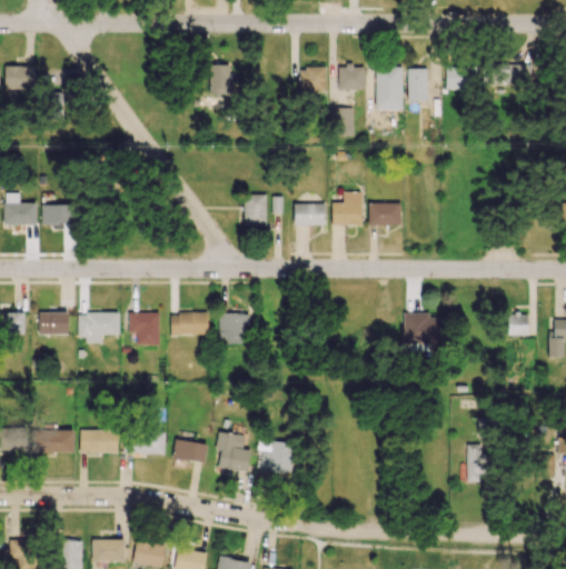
[(533,65),(492,63),(492,83),(533,86),(533,65)]
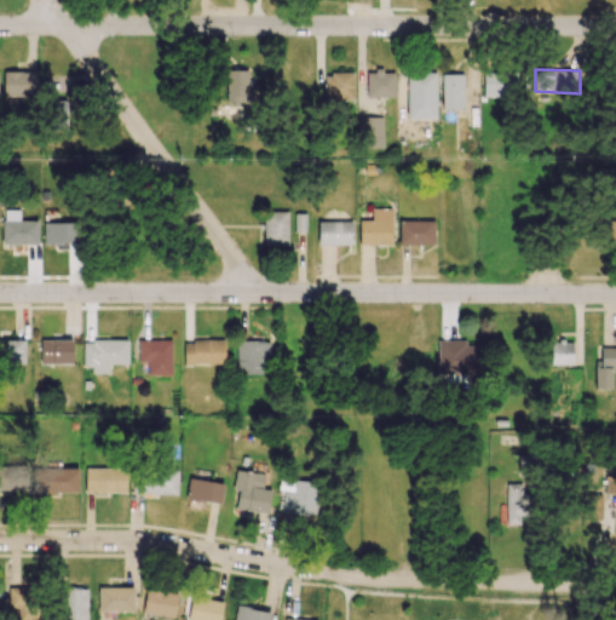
[(229,103),(253,103),(253,70),(229,70),(229,103)]
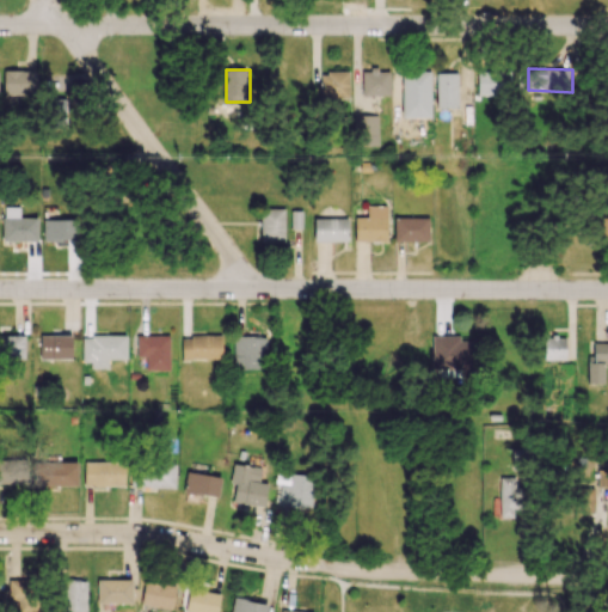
[(38,96),(40,72),(7,71),(6,95),(38,96)]
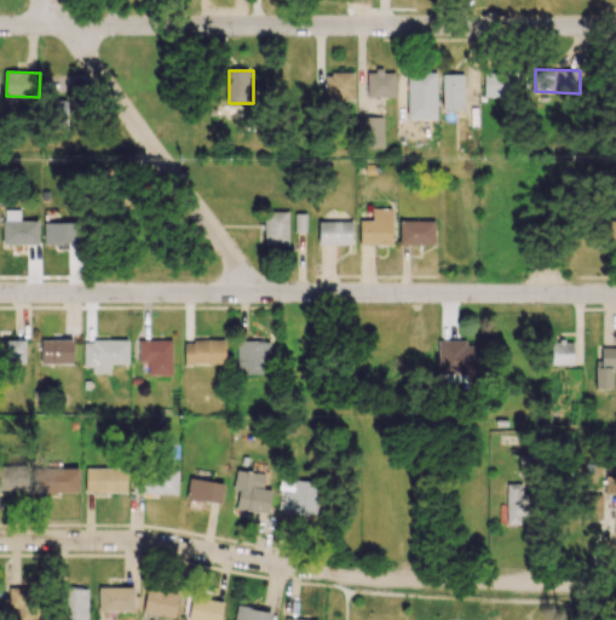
[(370,97),(398,97),(398,72),(369,72),(370,97)]
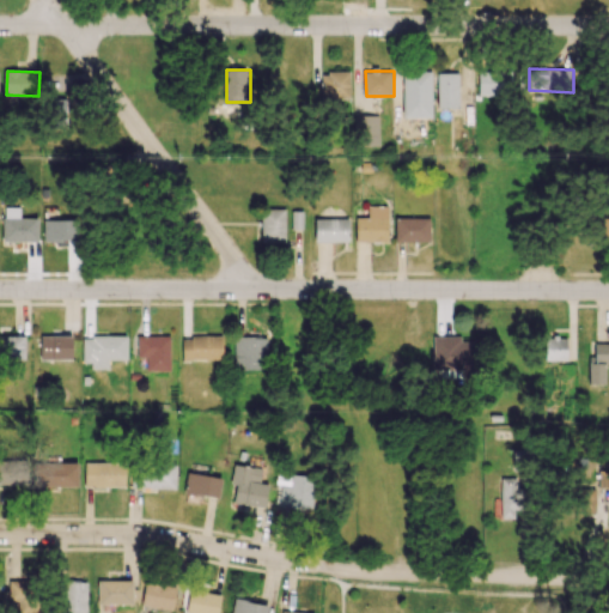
[(481,95),(513,95),(513,71),(481,71),(481,95)]
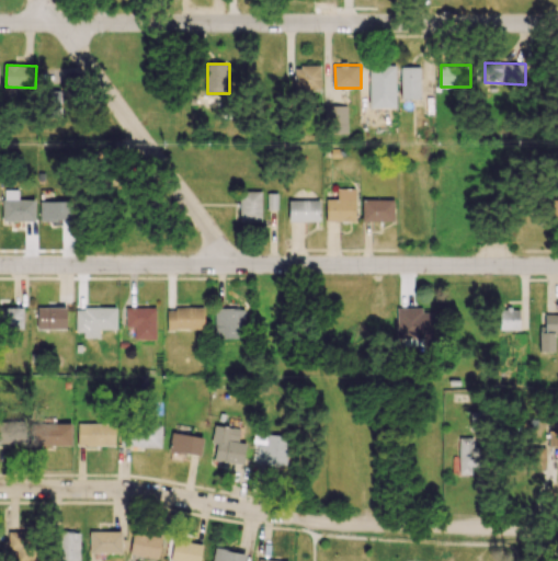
[(398,107),(397,66),(371,66),(372,109),(398,107)]
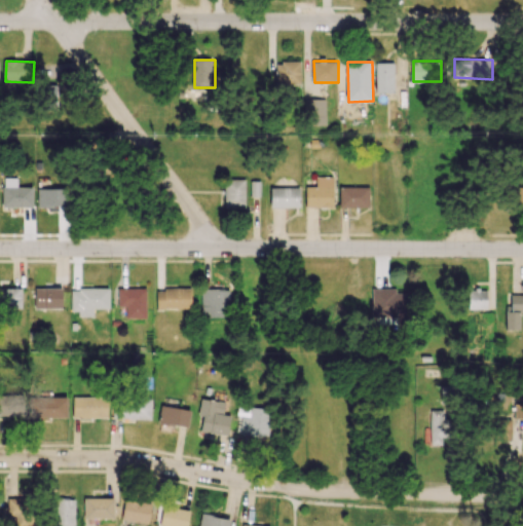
[(302,85),(303,63),(278,63),(278,85),(302,85)]
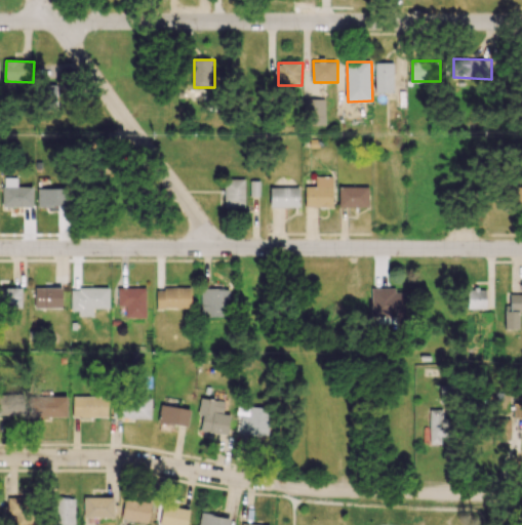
[(377,93),(396,92),(395,63),(376,64),(377,93)]
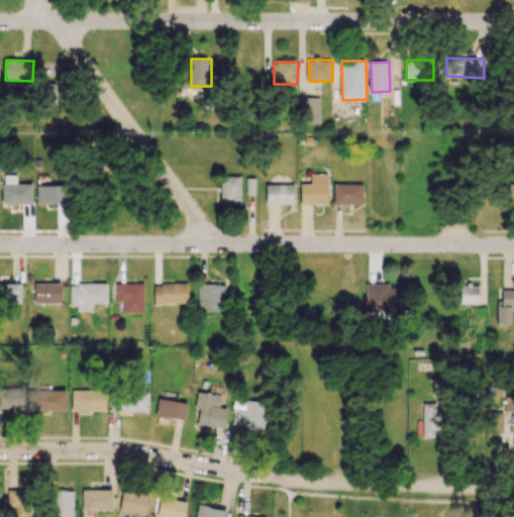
[(58,84),(44,84),(44,109),(59,109),(58,84)]
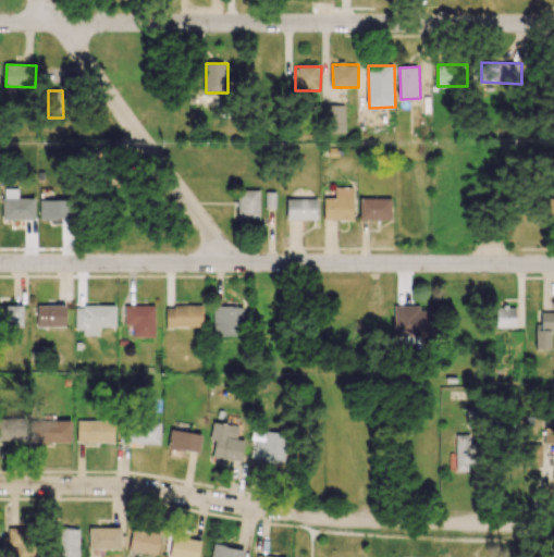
[(355,188),(336,187),(336,198),(327,198),(325,220),(355,221),(355,188)]
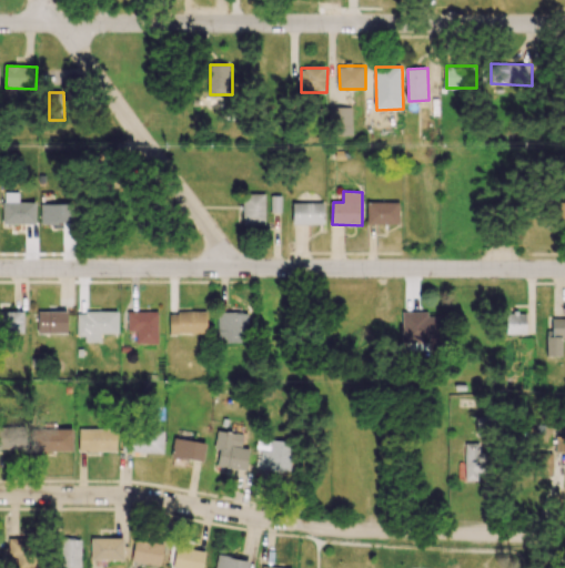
[(6,224),(38,224),(38,203),(21,203),(21,193),(6,193),(6,224)]
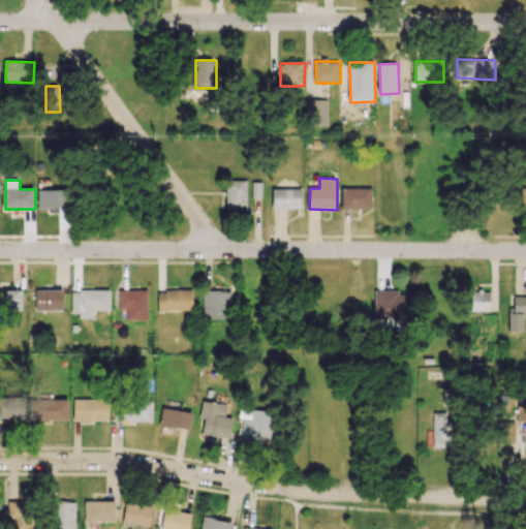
[(249,209),(249,181),(228,181),(227,209),(249,209)]
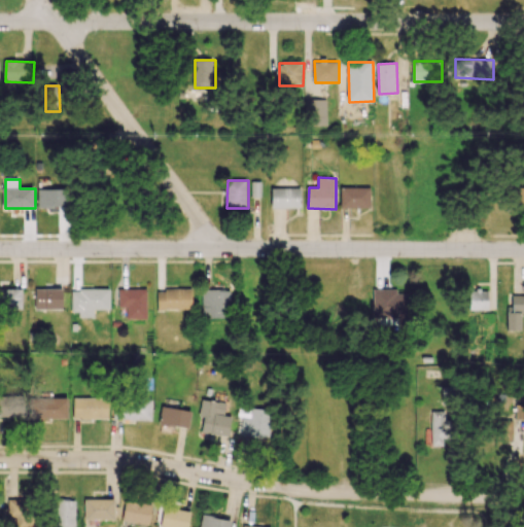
[(263,181),(253,182),(253,198),(263,198),(263,181)]
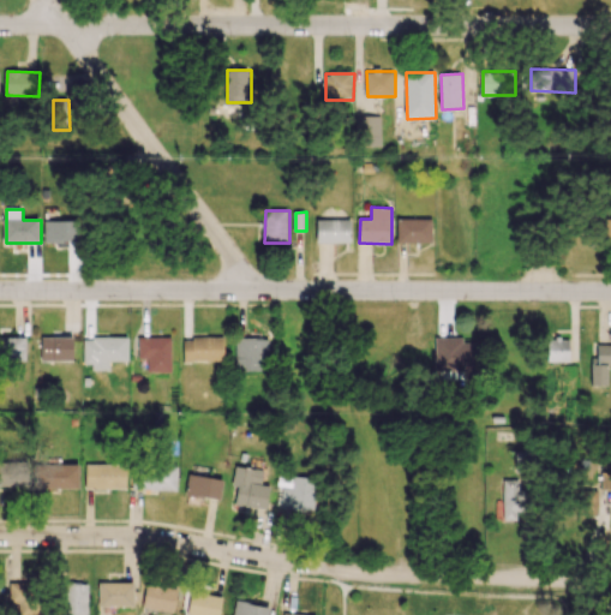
[(433,219),(400,219),(399,243),(433,243),(433,219)]
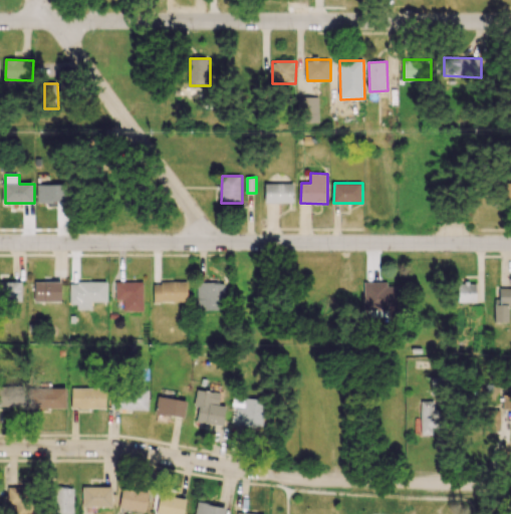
[(39,204),(54,204),(54,202),(68,202),(67,184),(39,185),(39,204)]
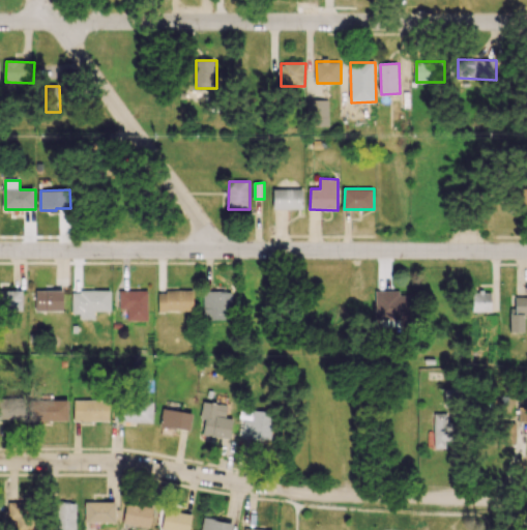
[(303,189),(274,189),(274,210),(304,209),(303,189)]
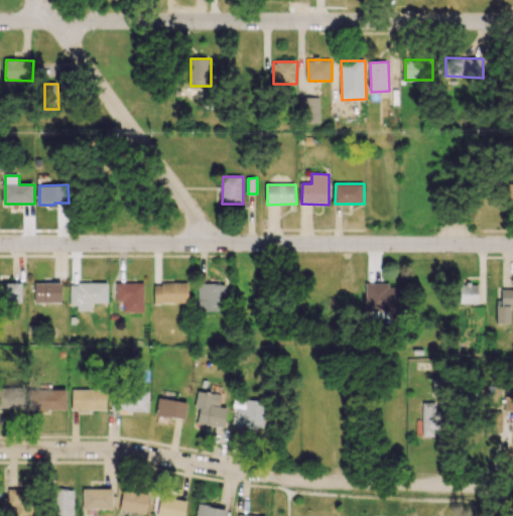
[(23,283),(0,283),(0,303),(23,303),(23,283)]
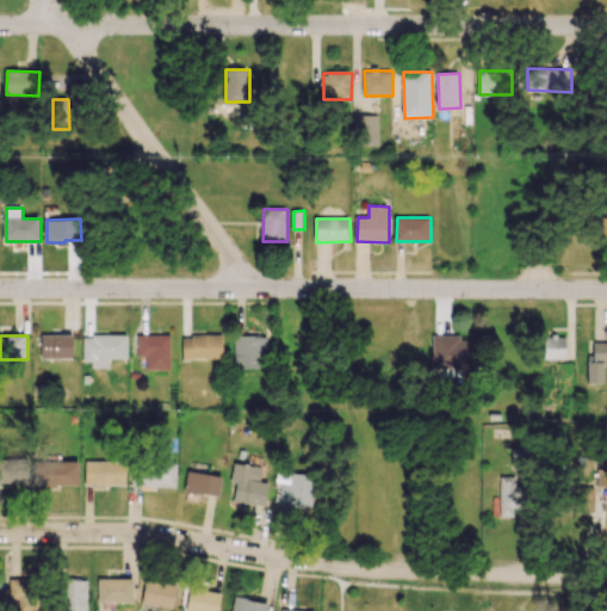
[(74,335),(43,335),(43,359),(75,358),(74,335)]
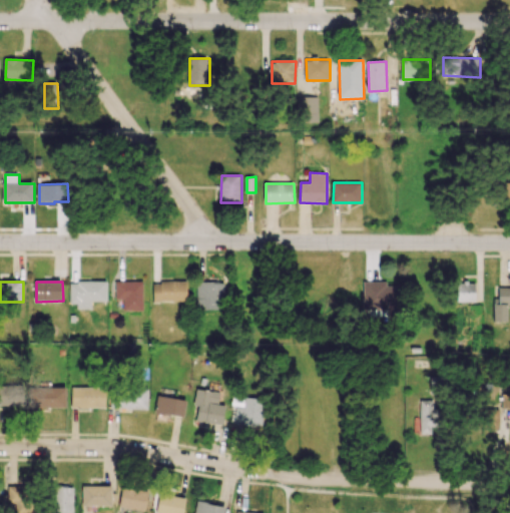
[(108,283),(72,282),(71,307),(93,308),(93,301),(108,302),(108,283)]
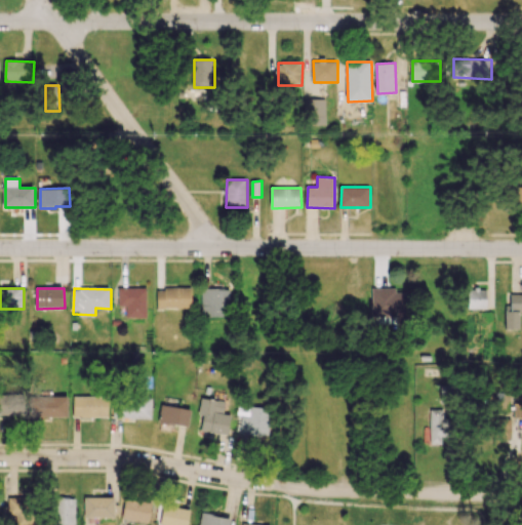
[(148,288),(120,288),(120,307),(128,307),(128,318),(148,318),(148,288)]
